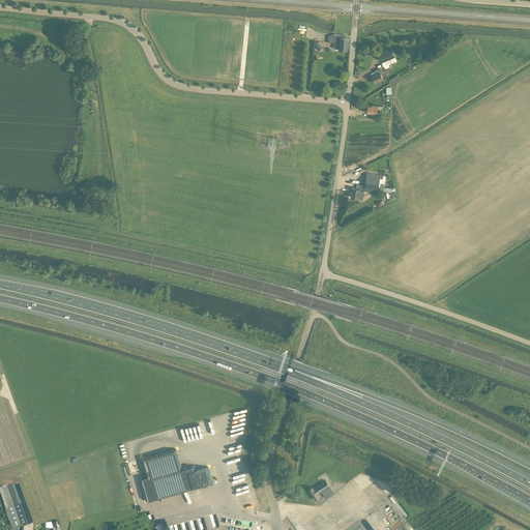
[(333,42),(340,43),(339,50),(347,51),(348,38),(346,38),(346,35),(333,34),(333,42)]
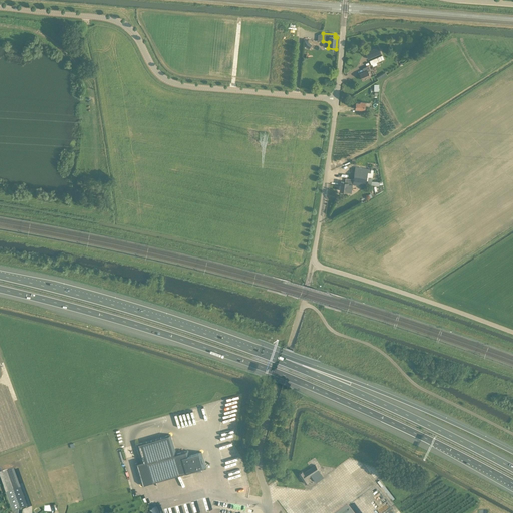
[(309,49),(313,44),(306,40),(303,45),(309,49)]
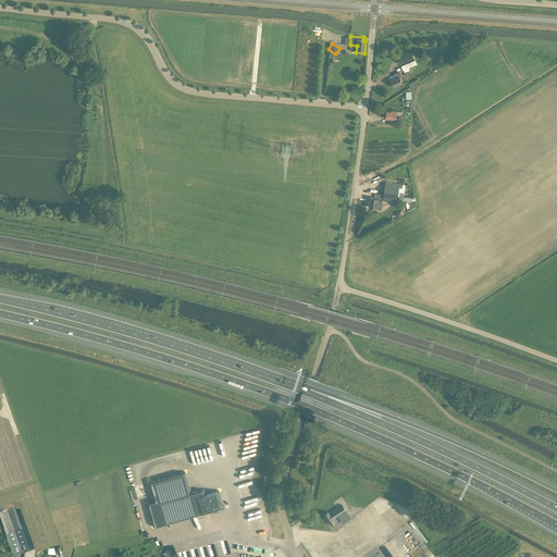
[(410,50),(397,57),(399,64),(413,58),(410,50)]
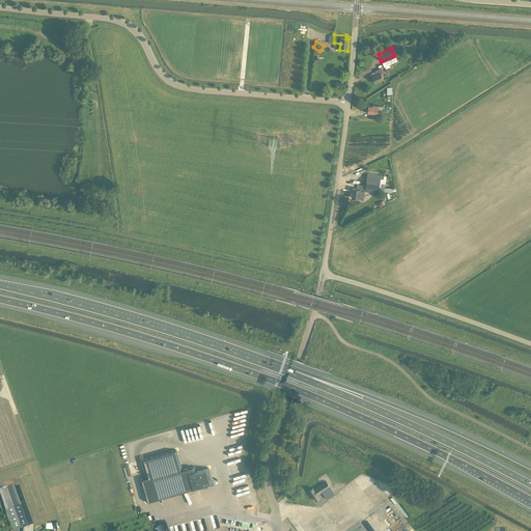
[(382,63),(384,66),(397,60),(395,57),(382,63)]
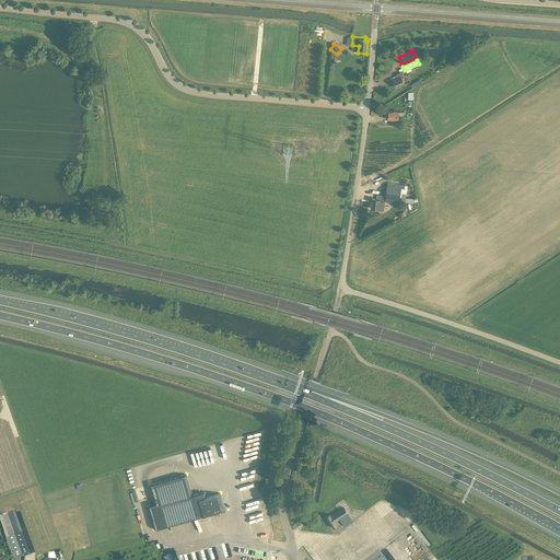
[(395,76),(397,79),(393,80),(396,88),(404,84),(401,78),(404,77),(401,72),(395,76)]
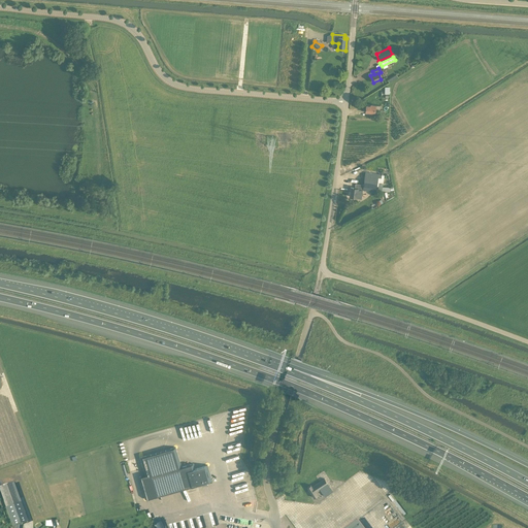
[(390,83),(398,77),(396,74),(388,79),(390,83)]
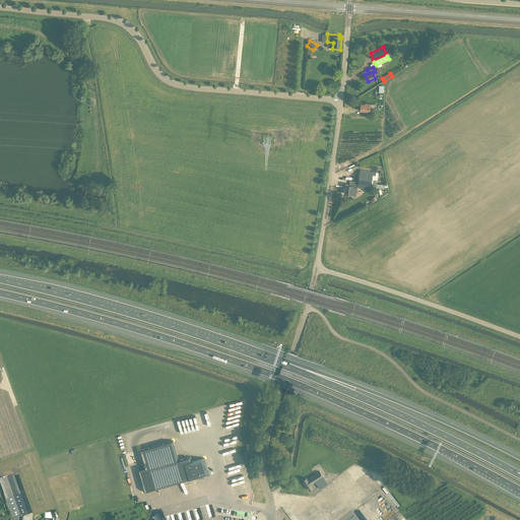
[(370,111),(370,108),(374,108),(374,104),(370,104),(365,103),(365,104),(361,104),(360,111),(370,111)]
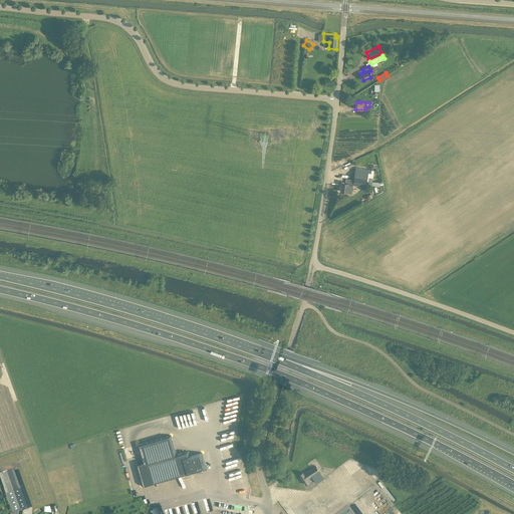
[(346,179),(345,183),(341,182),(340,192),(347,193),(348,185),(357,187),(365,188),(368,172),(355,170),(353,180),(346,179)]
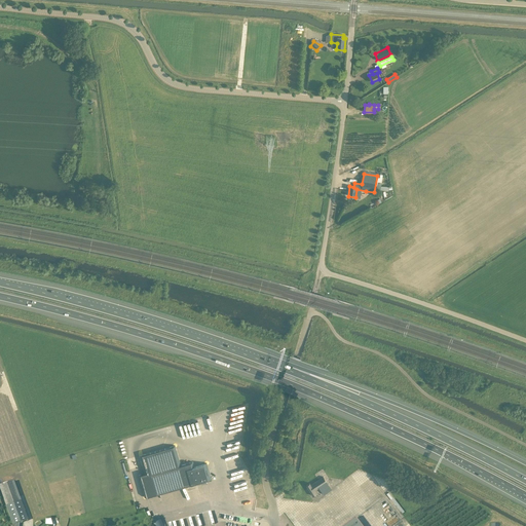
[(207,480),(212,479),(211,477),(210,472),(207,463),(194,466),(193,461),(181,465),(176,446),(140,456),(145,474),(139,476),(145,497),(201,482),(201,484),(208,483),(207,480)]
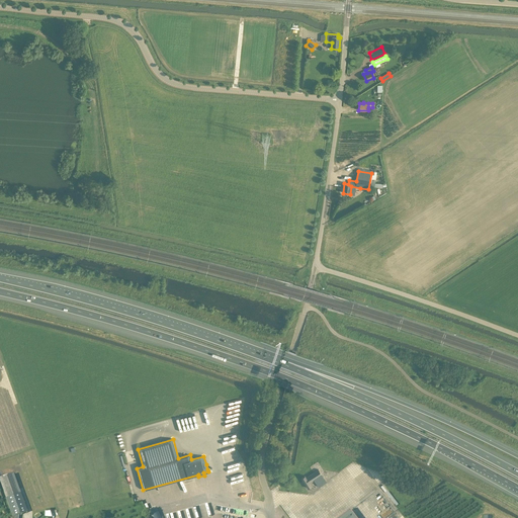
[(327,483),(322,476),(318,469),(306,477),(305,476),(301,479),(308,489),(312,486),(310,483),(314,481),(319,488),(327,483)]
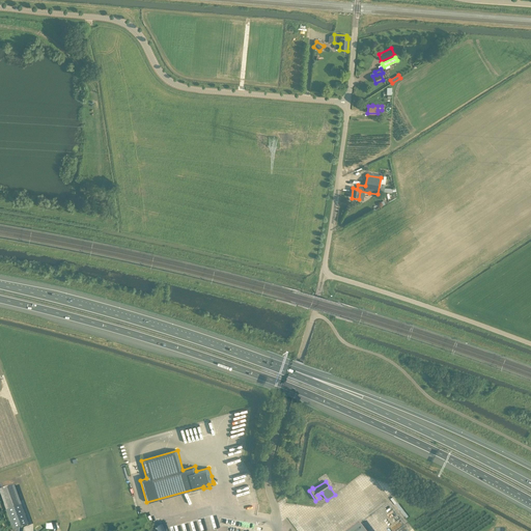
[(15,530),(19,530),(20,529),(28,526),(14,486),(0,491),(0,494),(6,511),(14,530),(15,530)]
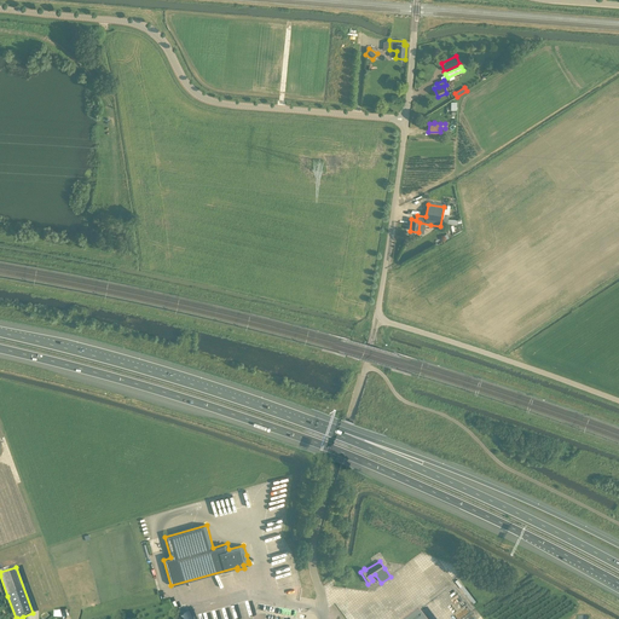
[(198,618),(192,595),(183,597),(189,618),(198,618)]
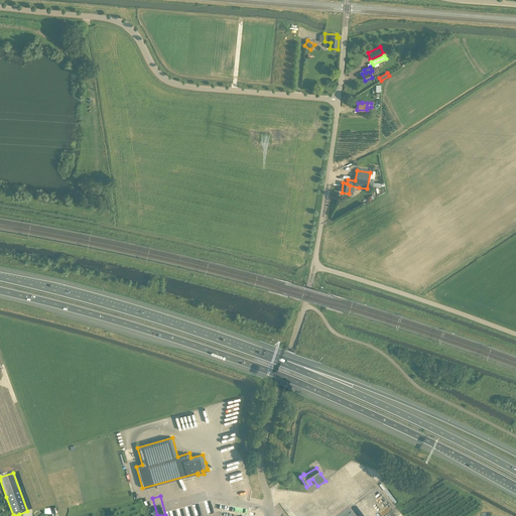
[(181,508),(182,515),(201,515),(209,514),(207,503),(181,508)]
